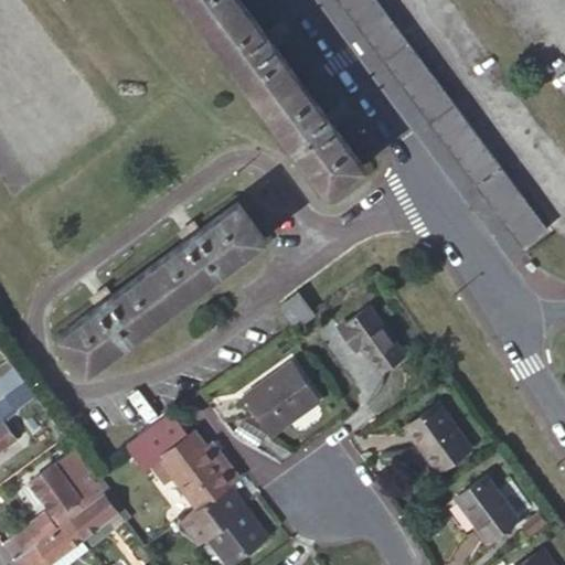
[(184,0),(326,190),(362,163),(333,125),(340,120),(332,109),(324,114),(274,43),(279,39),(272,29),(265,33),(241,0),(184,0)]
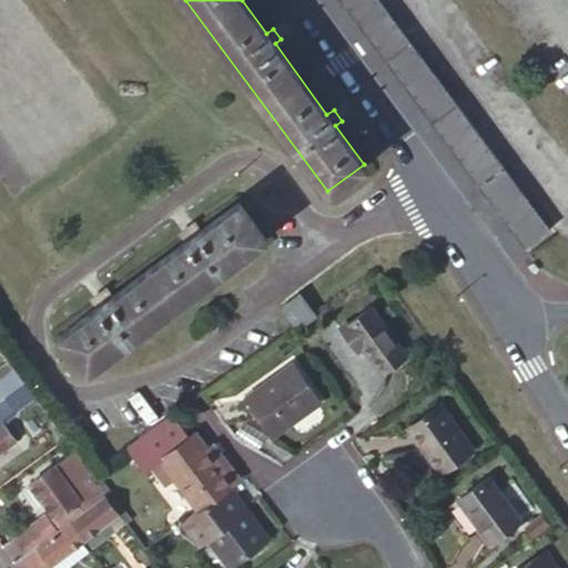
[(379,0),(342,0),(525,249),(549,230),(379,0)]
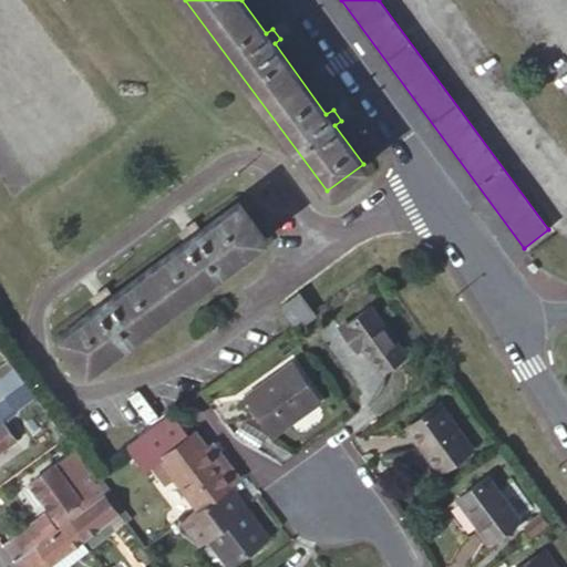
[(88,371),(265,240),(238,206),(199,233),(196,227),(184,236),(188,241),(112,298),(107,292),(96,300),(101,307),(62,336),(88,371)]
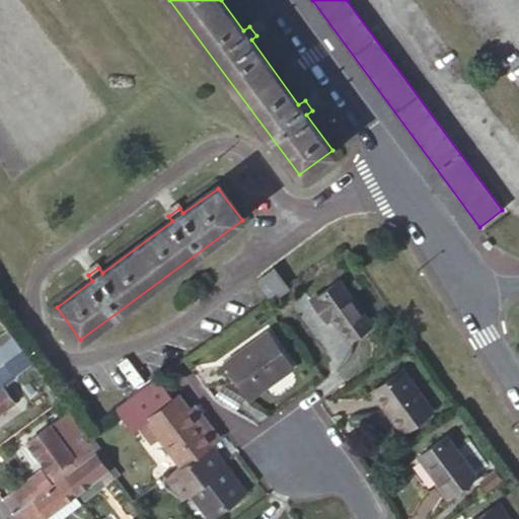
[(276,267),(257,277),(270,299),(288,289),(276,267)]
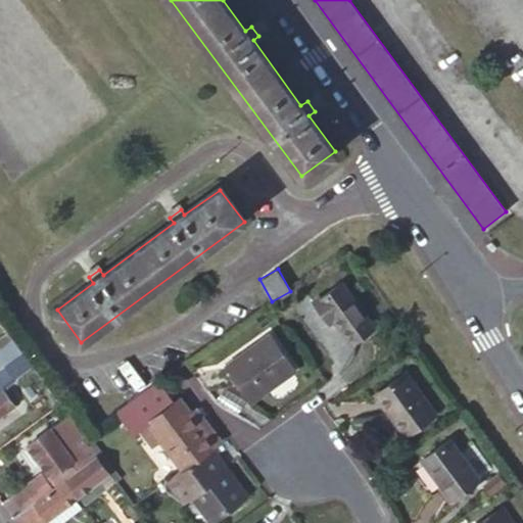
[(357,343),(378,327),(345,283),(318,302),(332,322),(338,318),(357,343)]
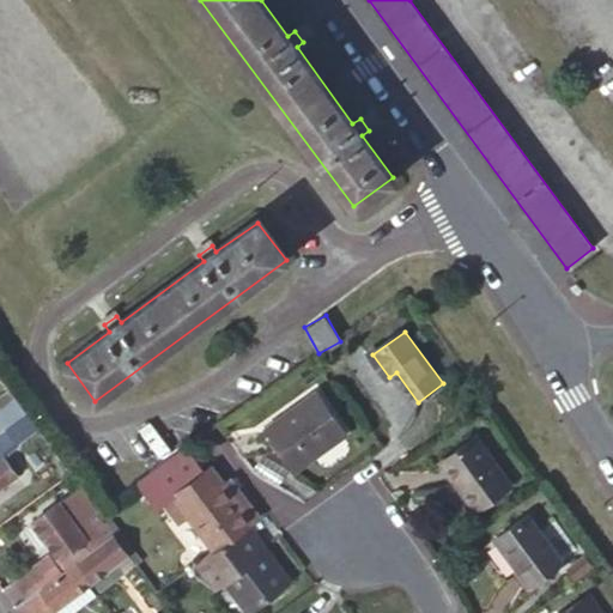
[(8,429),(14,424),(28,414),(6,383),(4,386),(0,387),(0,432),(1,434),(8,429)]
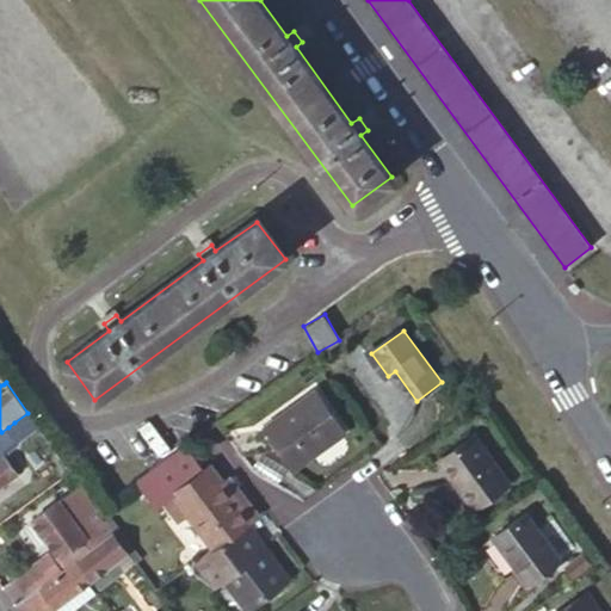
[(298,468),(350,431),(321,390),(269,427),(298,468)]
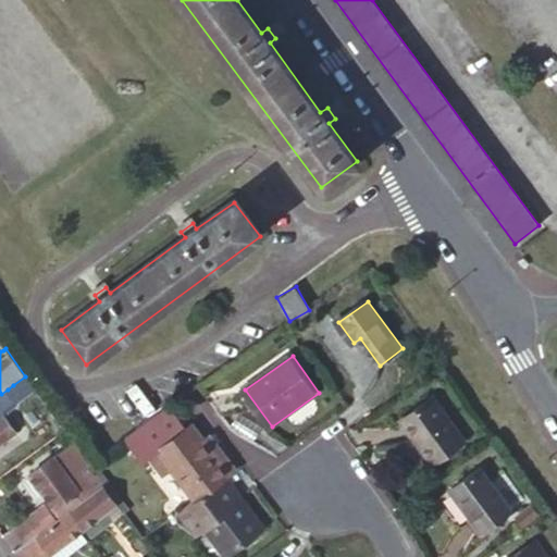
[(21,396),(34,387),(25,376),(13,385),(21,396)]
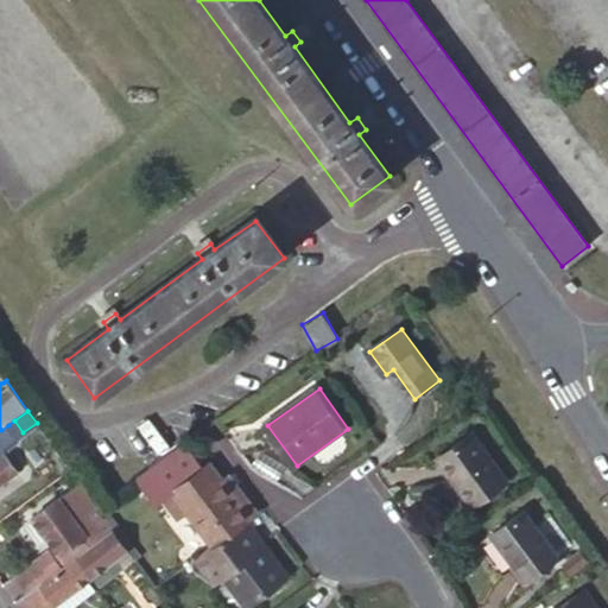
[(1,430),(0,431),(0,487),(19,474),(1,448),(16,437),(8,425),(1,430)]
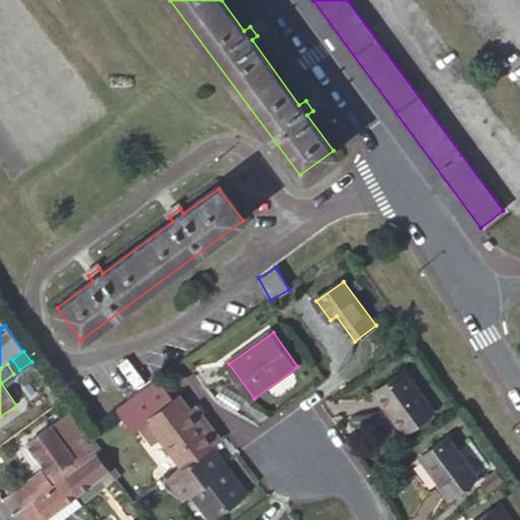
[(404,431),(432,412),(405,376),(378,395),(404,431)]
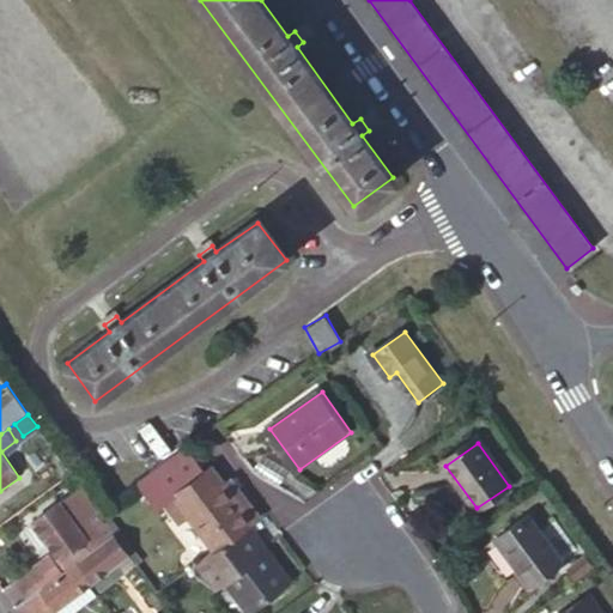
[(250,527),(256,523),(216,466),(175,495),(216,552),(250,527)]
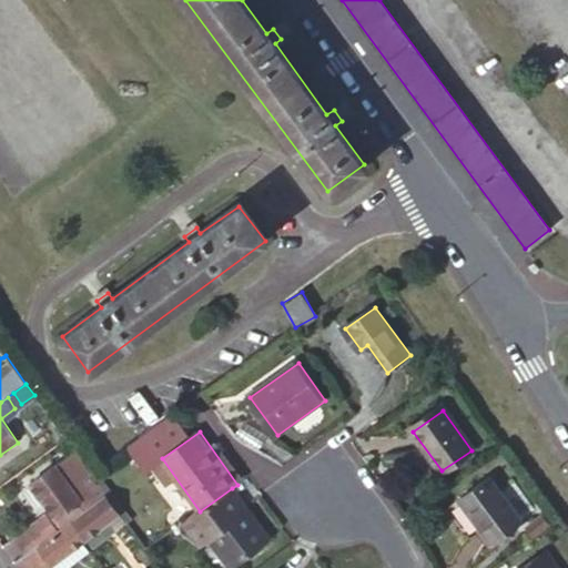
[(107,494),(94,476),(75,452),(29,486),(61,529),(73,520),(107,494)]
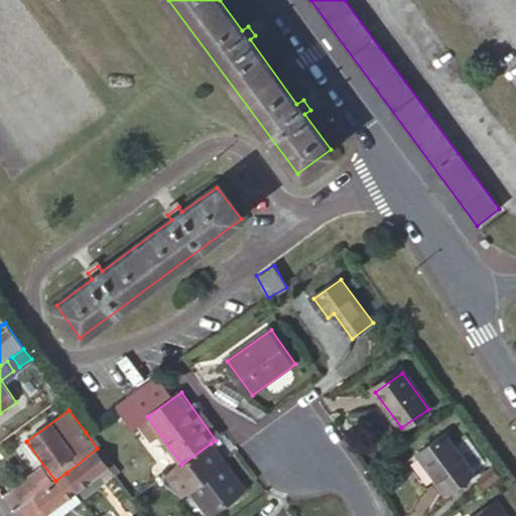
[(477,475),(447,434),(420,454),(449,494),(477,475)]
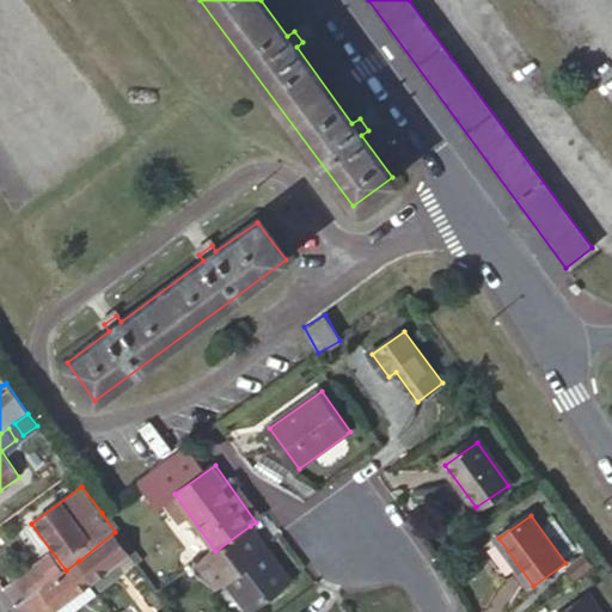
[(215,551),(200,563),(216,587),(226,581),(249,611),(291,582),(250,526),(215,551)]
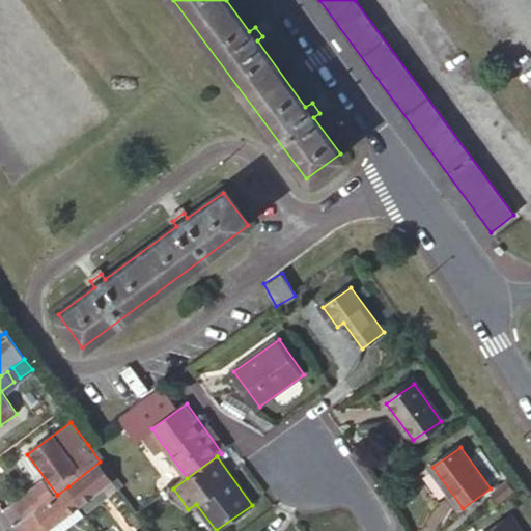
[(113,480),(100,462),(68,486),(82,505),(113,480)]
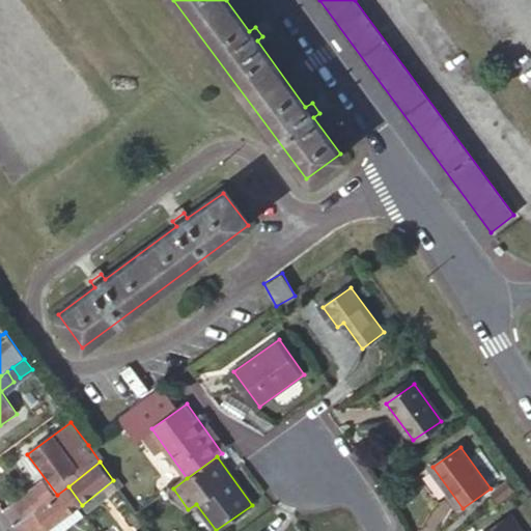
[(24,519),(52,498),(42,485),(37,488),(36,486),(14,504),(24,519)]
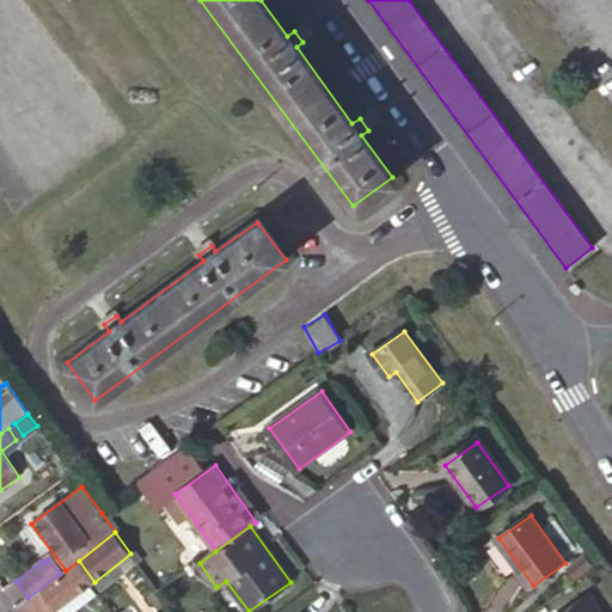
[(95,582),(79,561),(66,570),(60,574),(28,598),(16,607),(19,611),(59,611),(57,610),(95,582)]
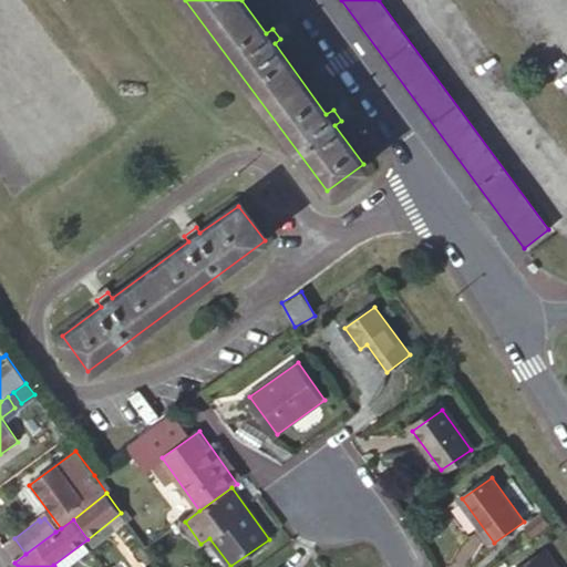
[(562,566),(546,545),(515,566),(562,566)]
